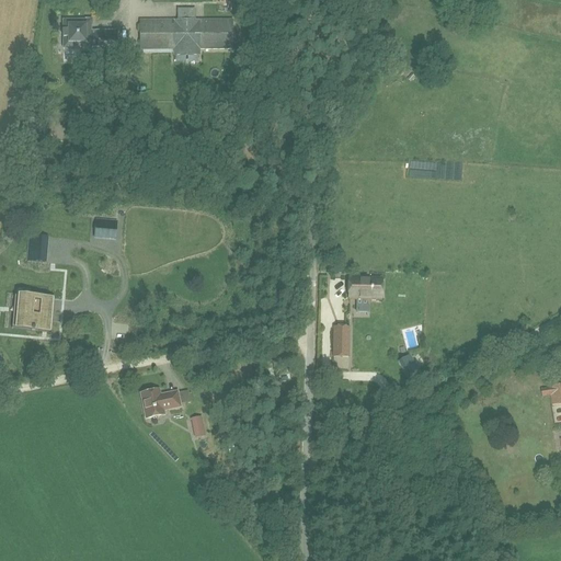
[(195,20),(195,9),(178,10),(178,21),(140,21),(140,50),(173,50),(173,56),(199,56),(199,49),(232,49),(232,20),(195,20)]
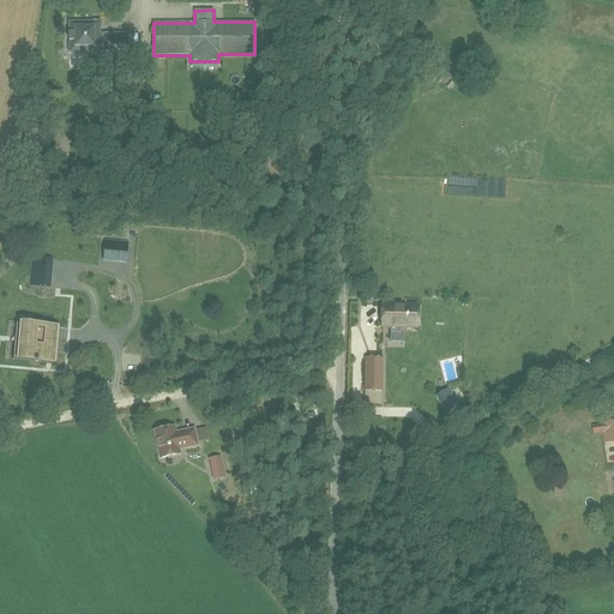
[(101,22),(71,23),(71,53),(101,52),(108,52),(107,47),(128,47),(128,34),(101,34),(101,22)]
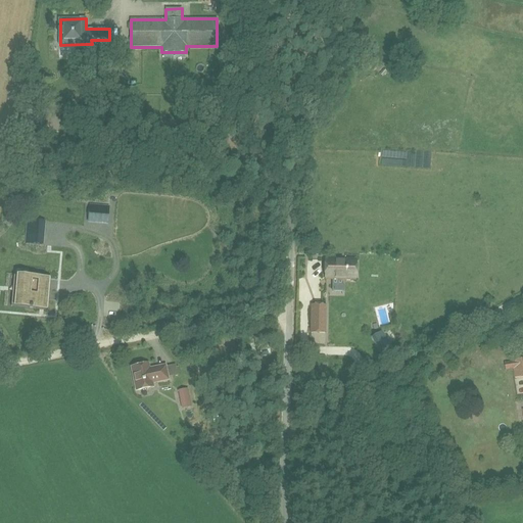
[(88,221),(107,222),(108,208),(89,207),(88,221)]
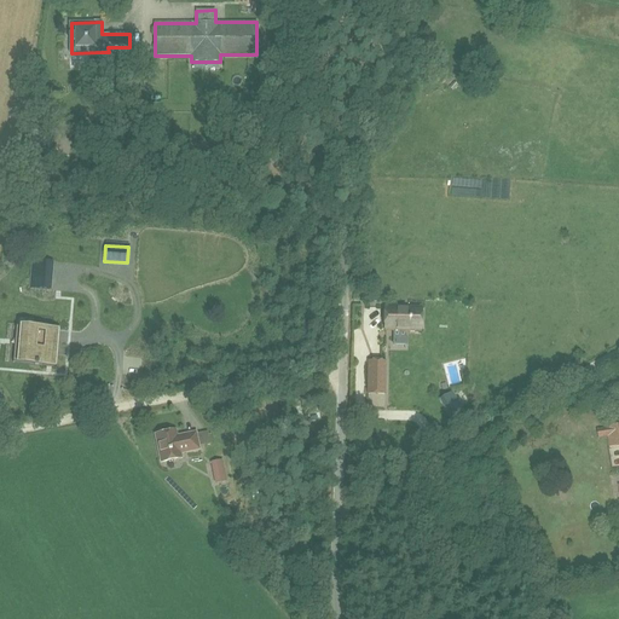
[(30,288),(50,290),(52,262),(33,261),(30,288)]
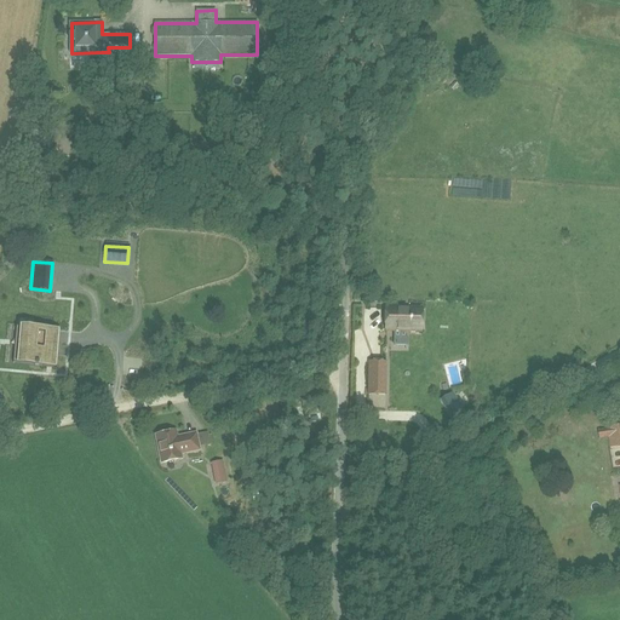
[(422,309),(385,308),(385,331),(395,331),(394,345),(408,345),(408,332),(422,332),(422,309)]
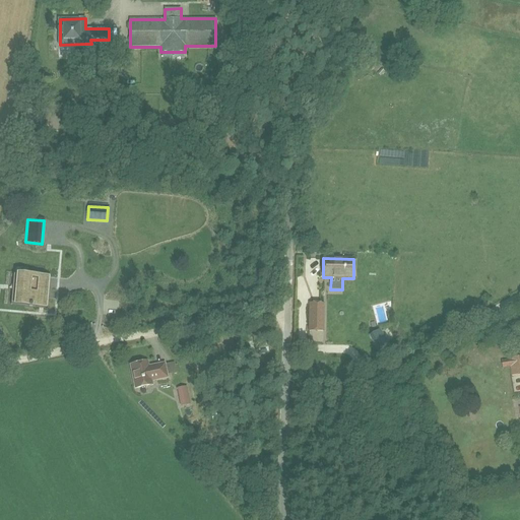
[(29,307),(33,307),(33,305),(37,306),(37,301),(37,299),(47,299),(48,290),(38,289),(39,278),(39,276),(33,276),(13,274),(12,283),(19,284),(18,293),(12,293),(11,302),(17,302),(17,304),(29,305),(29,307)]
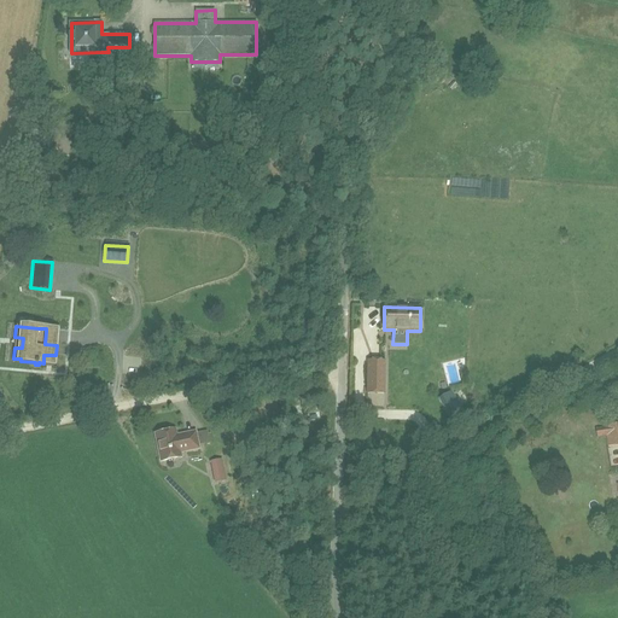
[(368,361),(367,394),(384,394),(385,361),(368,361)]
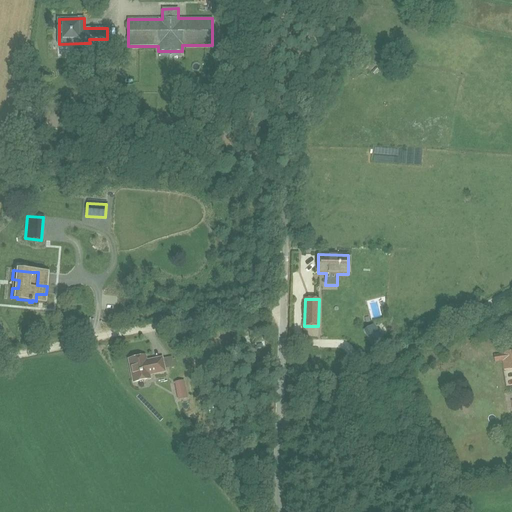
[(384,342),(374,325),(364,330),(373,348),(384,342)]
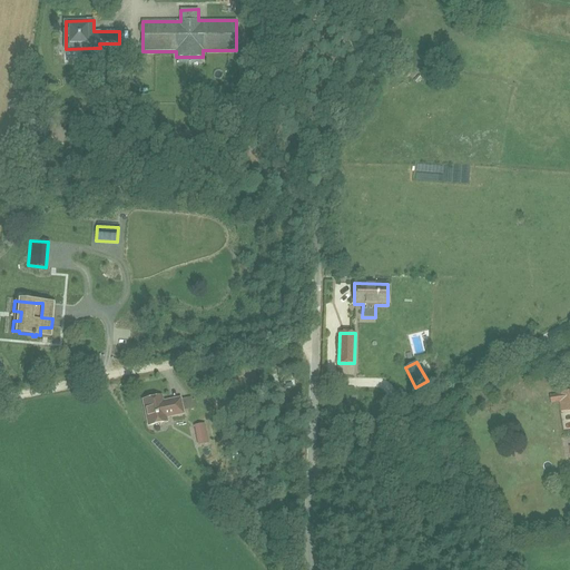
[(352,383),(353,389),(361,387),(360,366),(343,367),(344,383),(352,383)]
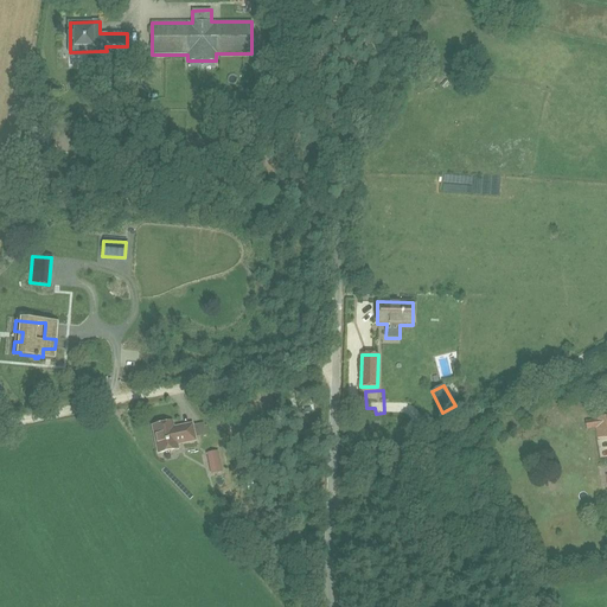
[(606,436),(606,420),(606,417),(593,420),(594,421),(586,422),(587,430),(595,428),(598,439),(606,436)]
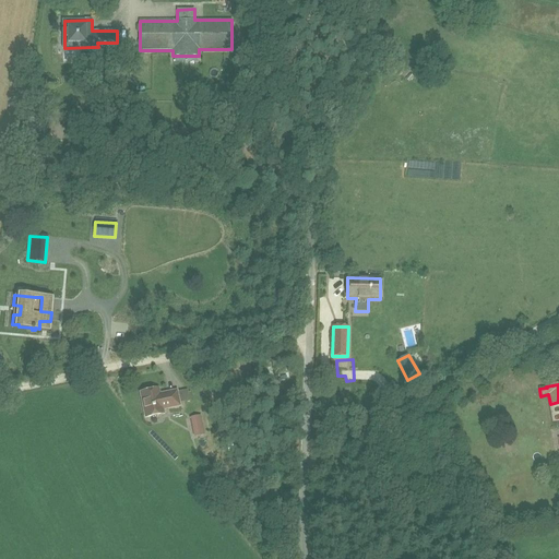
[(159,394),(158,389),(140,392),(145,417),(164,413),(163,408),(180,405),(177,391),(159,394)]
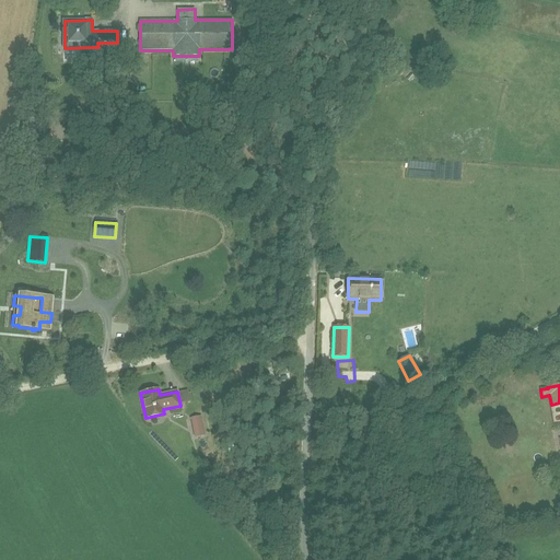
[(194,419),(198,436),(210,434),(206,416),(194,419)]
